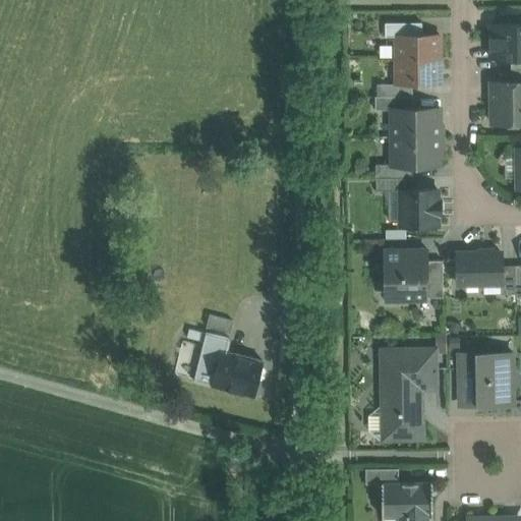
[(422,34),(422,21),(386,22),(386,36),(397,36),(397,34),(422,34)]
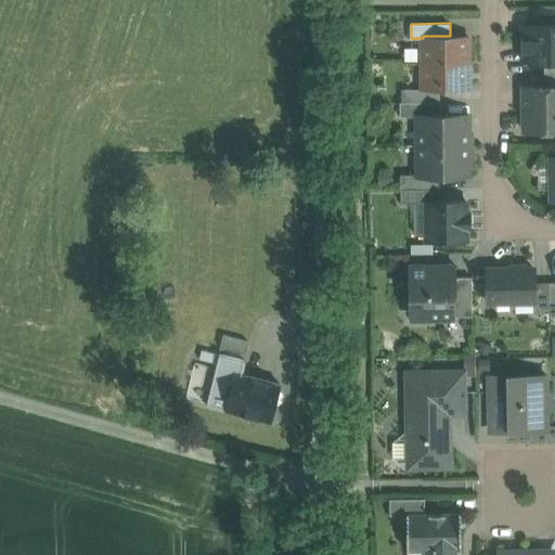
[(554,25),(523,26),(523,61),(544,61),(554,60),(554,25)]
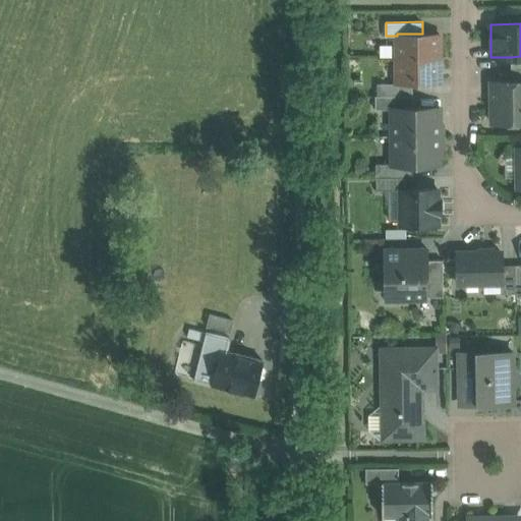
[(422,34),(397,34),(397,36),(397,58),(440,58),(440,34),(422,34)]
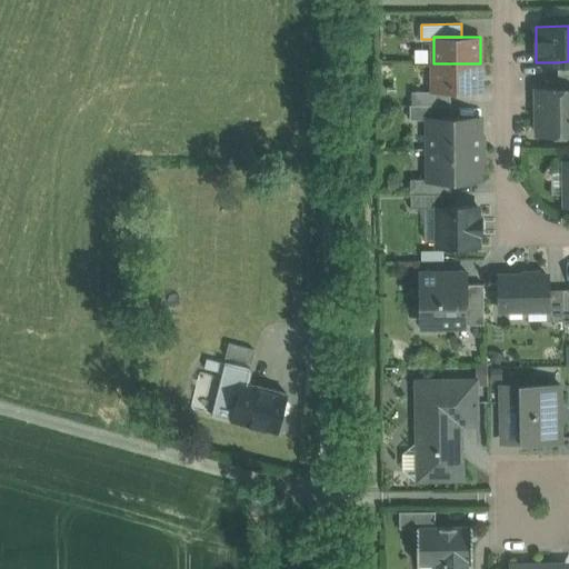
[(568,61),(558,62),(558,76),(568,75),(568,61)]
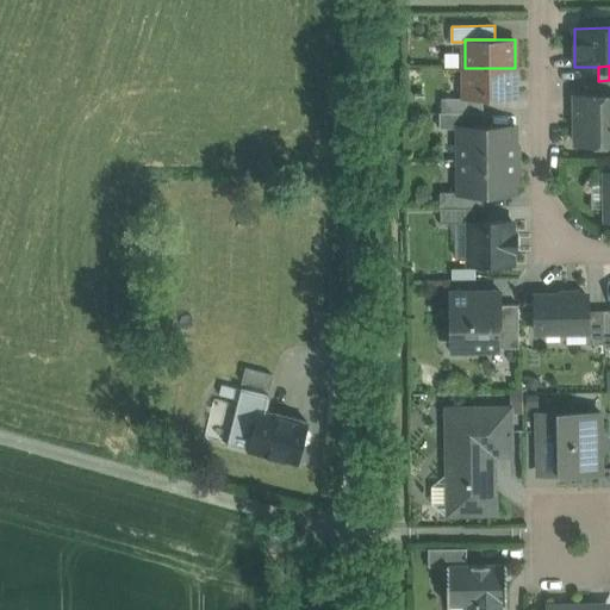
[(515,68),(465,68),(465,97),(471,97),(495,97),(515,97),(515,68)]
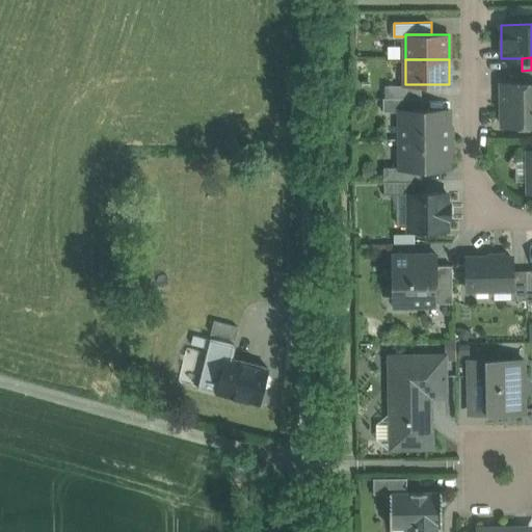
[(531,70),(522,71),(522,83),(531,82),(531,70)]
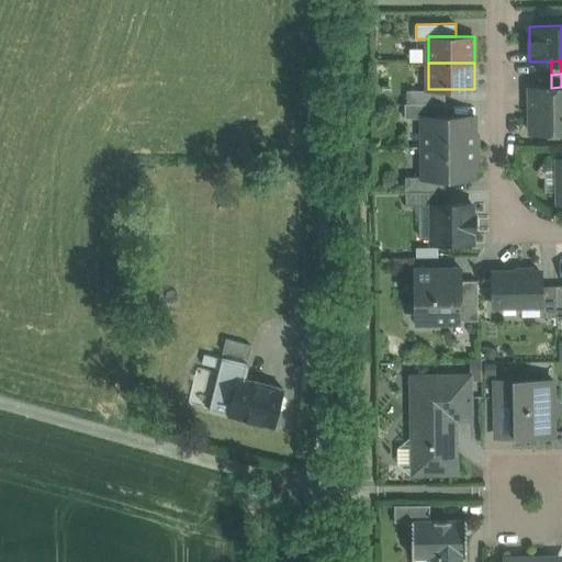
[(561,87),(551,88),(529,88),(530,132),(561,131),(561,87)]
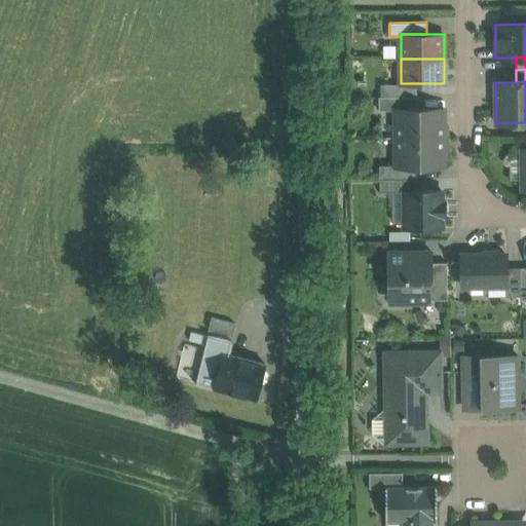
[(401,83),(391,84),(391,97),(406,96),(406,83),(401,83)]
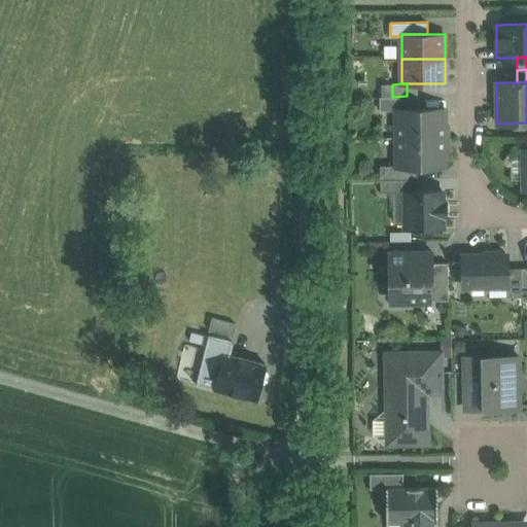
[(427,83),(407,83),(407,96),(417,96),(427,96),(427,83)]
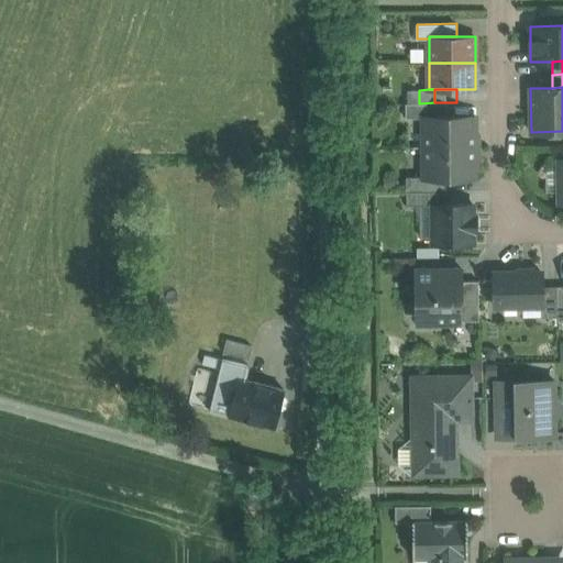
[(419,103),(406,103),(406,118),(423,118),(423,117),(445,116),(445,102),(434,102),(419,103)]
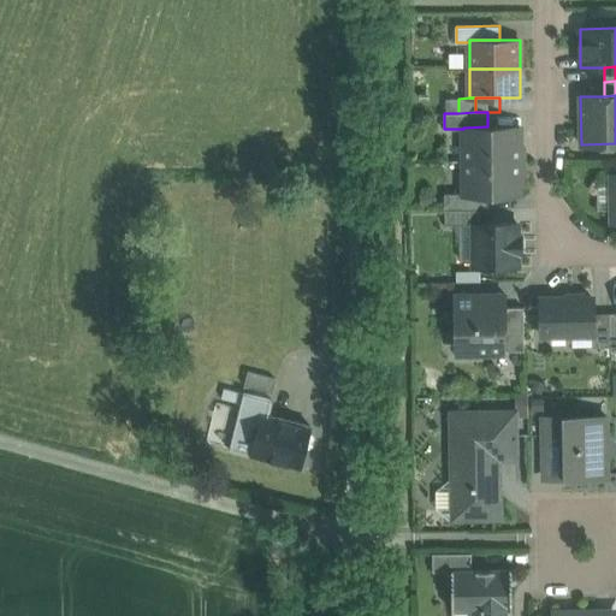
[(487,126),(463,128),(463,129),(463,160),(519,160),(519,148),(520,148),(520,126),(487,126)]
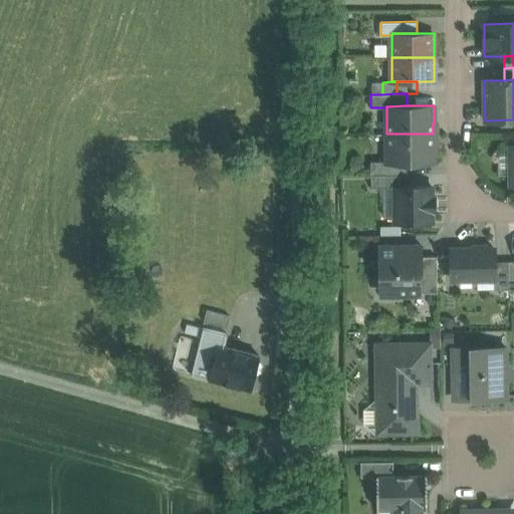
[(433,134),(387,134),(387,161),(387,162),(407,162),(435,162),(435,144),(433,144),(433,134)]
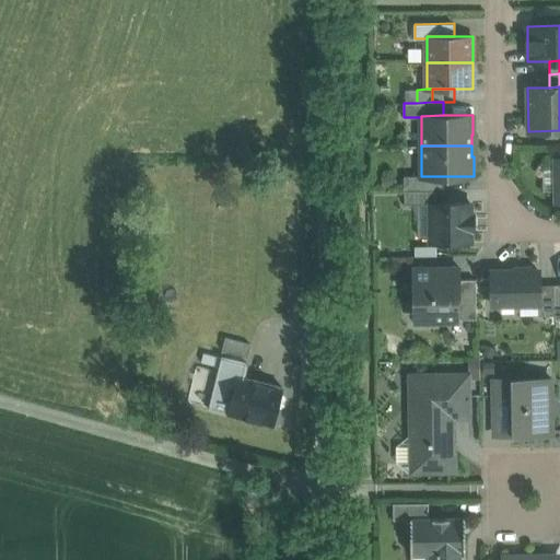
[(397,162),(383,164),(385,178),(399,176),(397,162)]
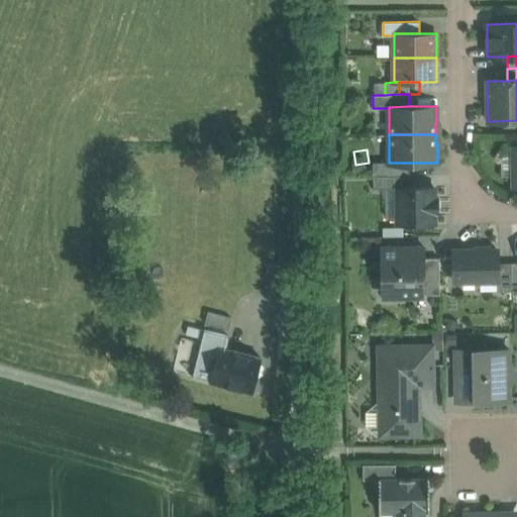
[(501,151),(501,180),(513,180),(513,151),(501,151)]
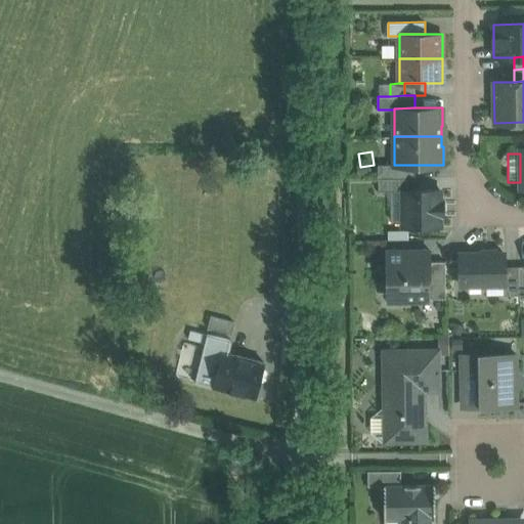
[(415,165),(394,165),(394,164),(378,164),(379,178),(415,177),(415,165)]
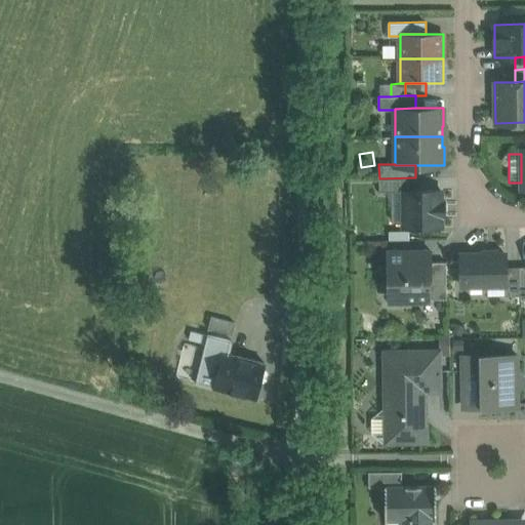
[(415,177),(379,178),(379,192),(404,191),(404,190),(416,190),(415,177)]
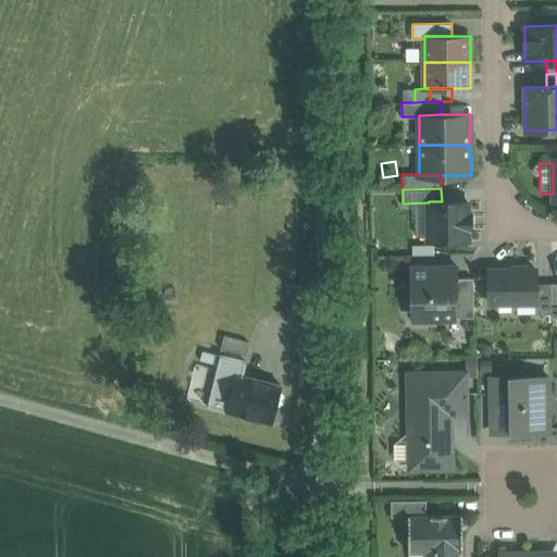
[(442,201),(429,201),(429,202),(429,240),(468,240),(468,229),(471,229),(471,213),(468,213),(468,201),(442,201)]
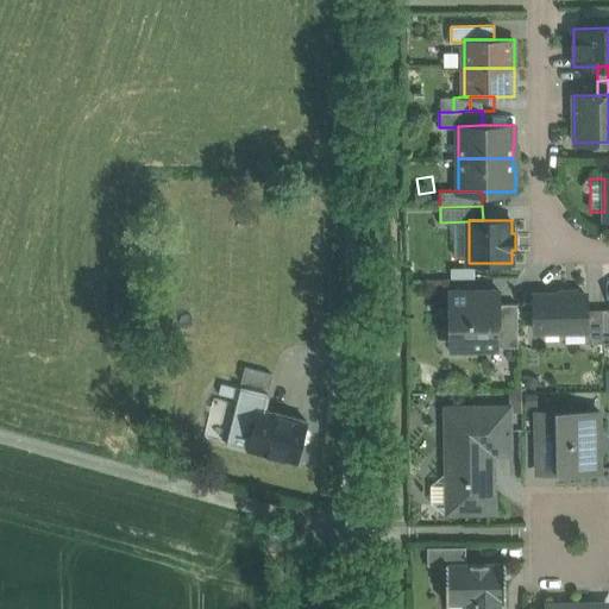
[(501,303),(501,292),(449,293),(450,349),(500,346),(498,325),(501,325),(501,303)]
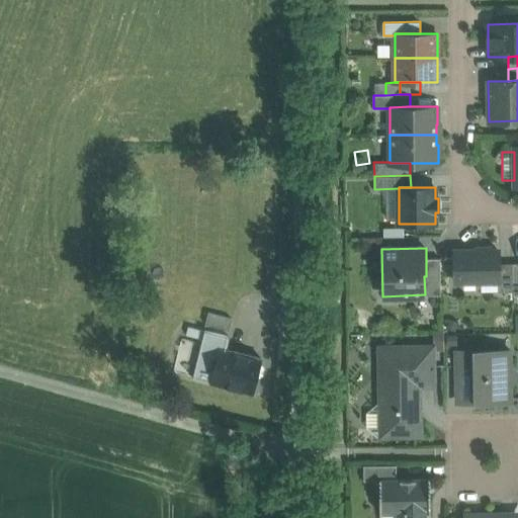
[(499,250),(456,251),(454,251),(455,252),(455,280),(455,281),(498,280),(499,280),(499,279),(499,263),(499,252),(499,251),(499,250)]
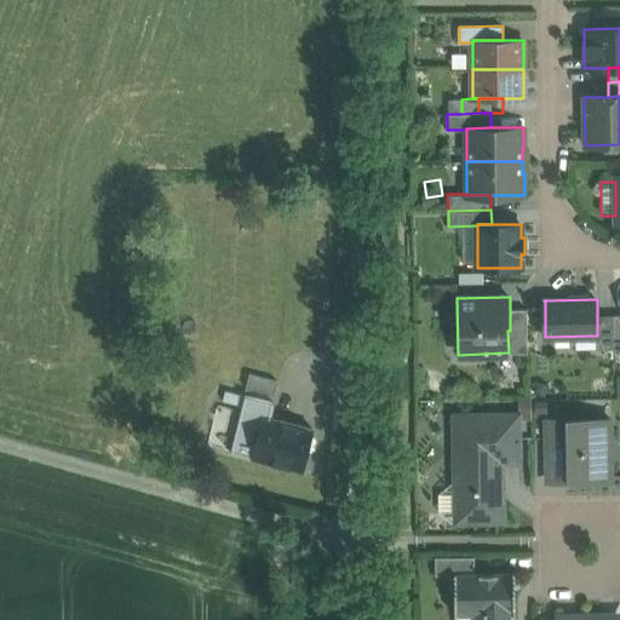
[(527,309),(510,309),(510,331),(507,331),(509,352),(528,352),(527,309)]
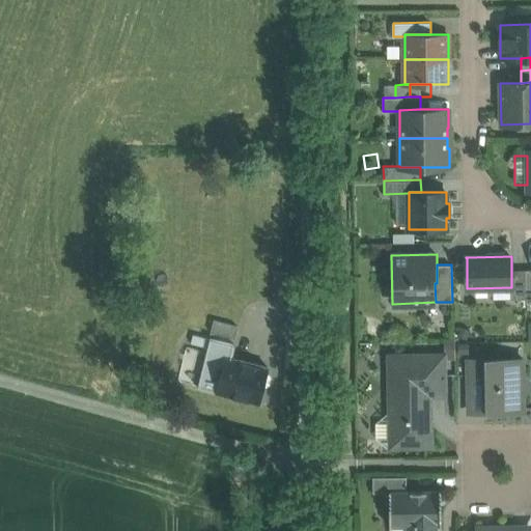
[(527,299),(526,270),(511,270),(511,286),(511,287),(510,287),(510,299),(527,299)]
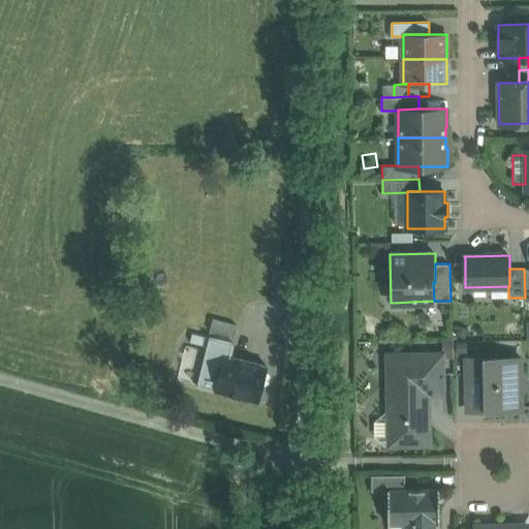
[(469,321),(457,319),(455,334),(467,336),(469,321)]
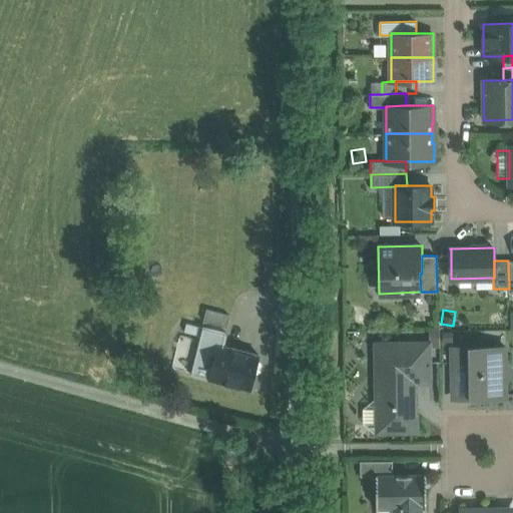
[(226,336),(203,330),(192,374),(209,378),(217,346),(224,347),(226,336)]
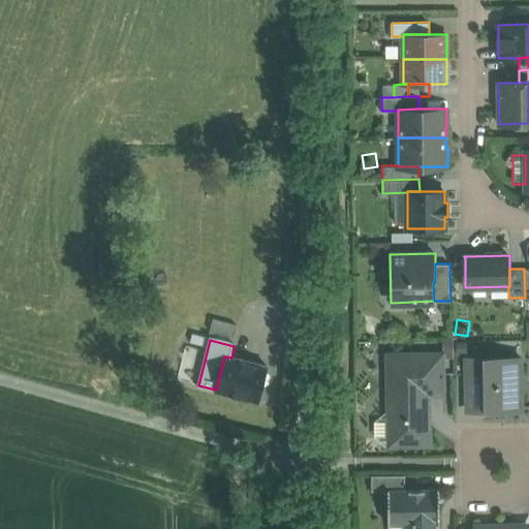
[(455,358),(454,340),(441,340),(442,353),(442,359),(455,358)]
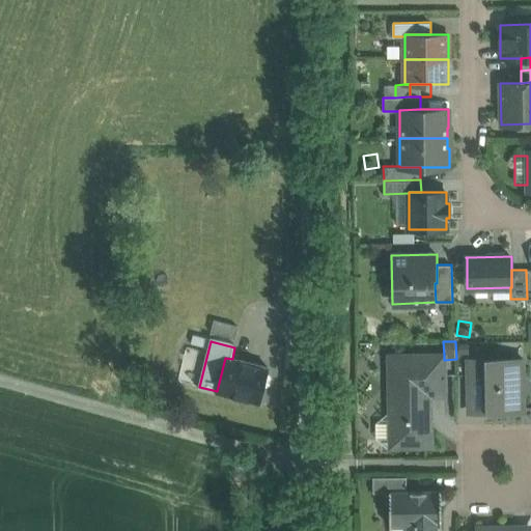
[(444,360),(444,355),(428,356),(429,393),(444,392),(444,360)]
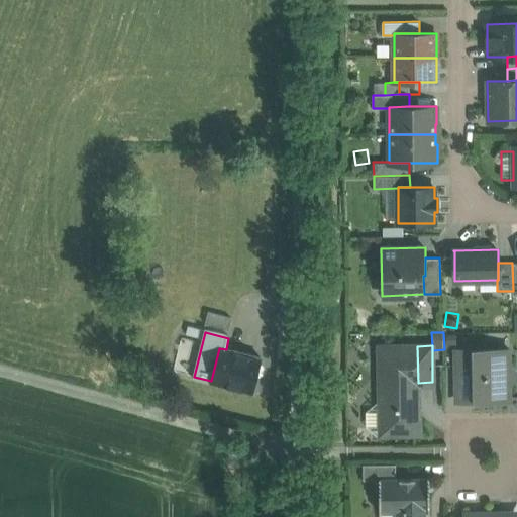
[(417,346),(380,346),(380,401),(381,428),(398,428),(405,434),(414,434),(419,429),(418,383),(417,346)]
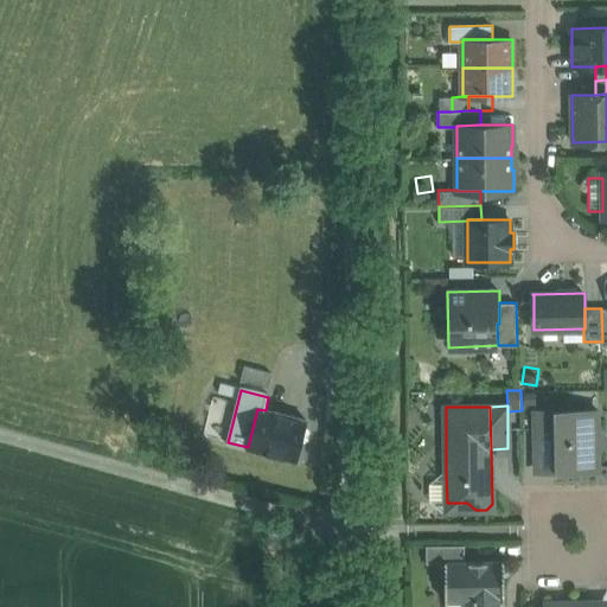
[(266,410),(257,409),(248,447),(296,460),(306,421),(266,410)]
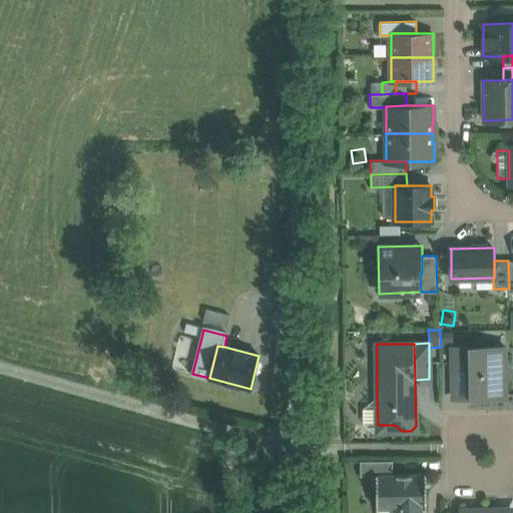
[(505,346),(469,347),(469,383),(469,399),(505,398),(505,382),(511,376),(511,368),(505,362),(505,346)]
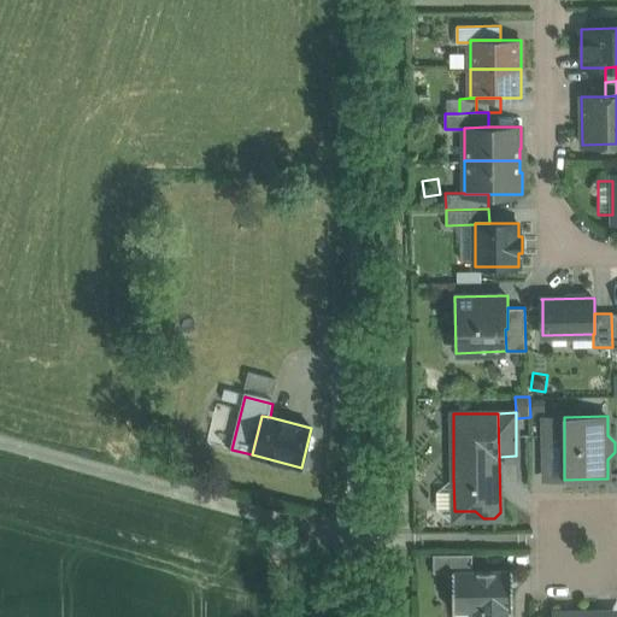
[(564,460),(564,417),(545,417),(545,460),(564,460)]
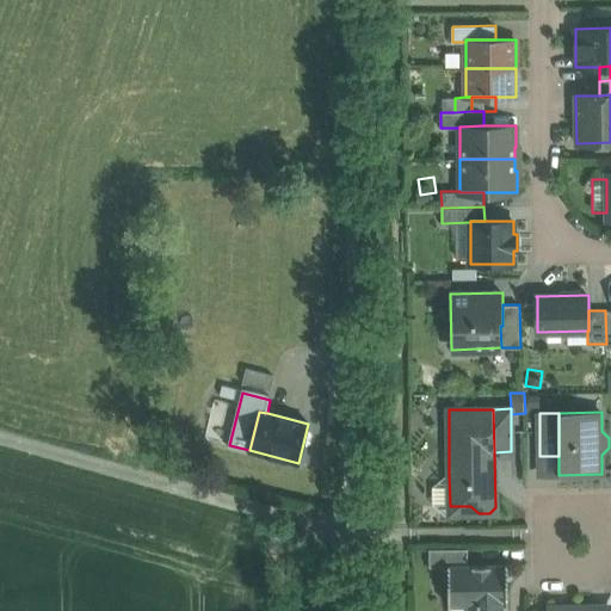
[(539,475),(559,475),(559,456),(539,456),(539,475)]
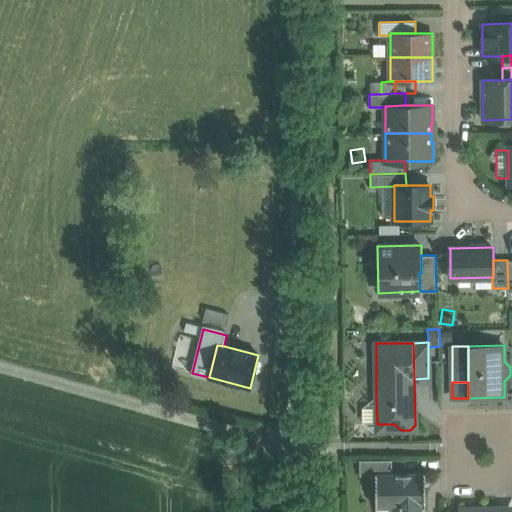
[(377,430),(401,430),(394,424),(377,424),(376,397),(365,405),(365,425),(377,430)]
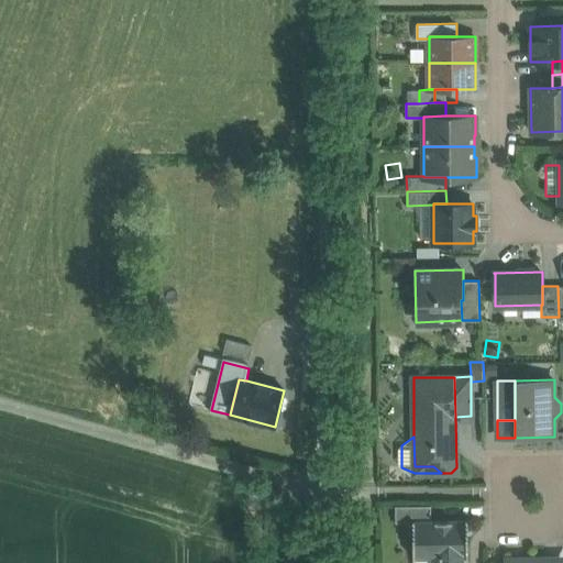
[(431,520),(431,505),(395,506),(395,522),(412,522),(412,521),(431,520)]
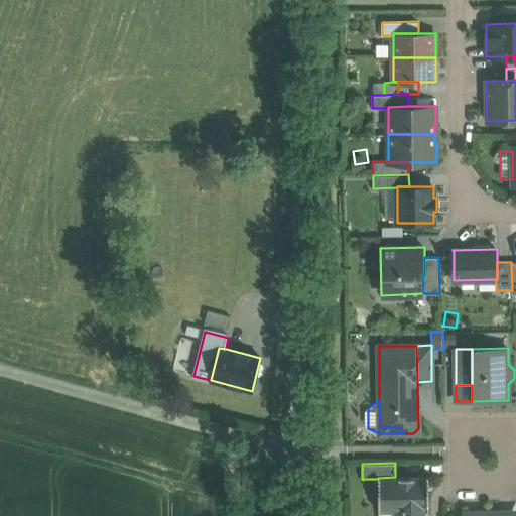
[(395,511),(429,511),(428,477),(395,477),(378,478),(378,479),(379,512),(395,511)]
